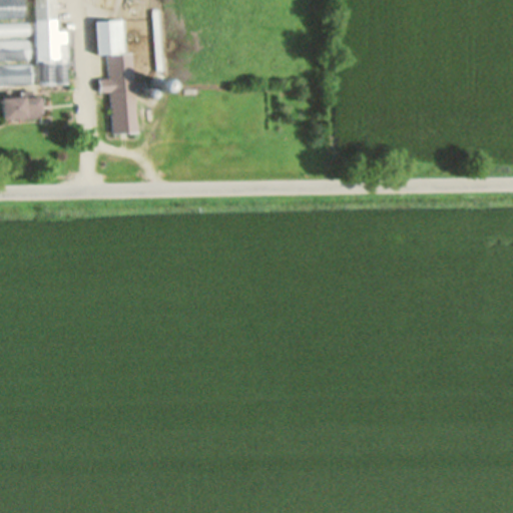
[(0,0),(20,0),(21,19),(0,19),(0,23),(26,22),(27,34),(0,35),(0,0)]
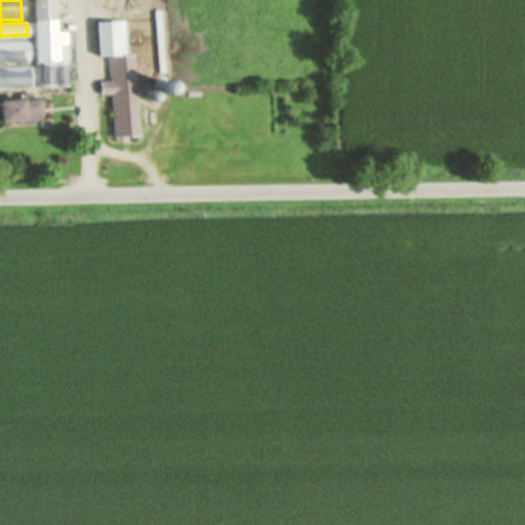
[(37,88),(35,0),(54,0),(55,32),(68,32),(69,87),(37,88)]
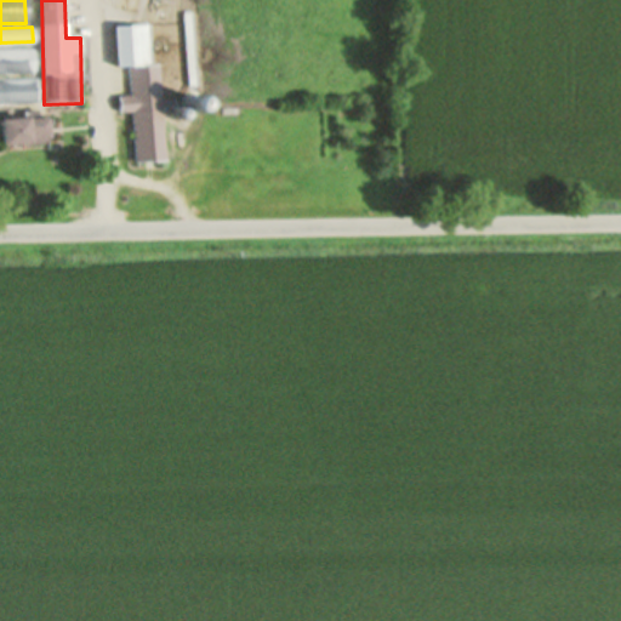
[(166,159),(163,113),(174,113),(174,100),(160,100),(159,66),(148,67),(146,24),(113,27),(115,68),(127,67),(130,95),(119,95),(120,113),(131,113),(135,161),(166,159)]
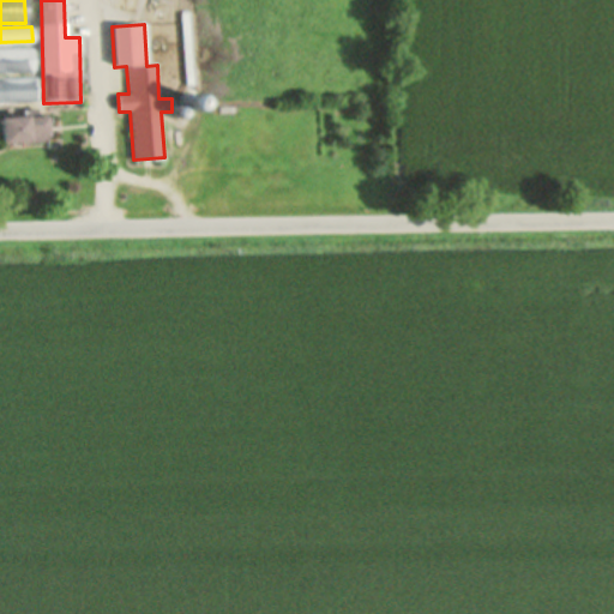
[(0,48),(34,47),(35,71),(0,71),(0,48)]
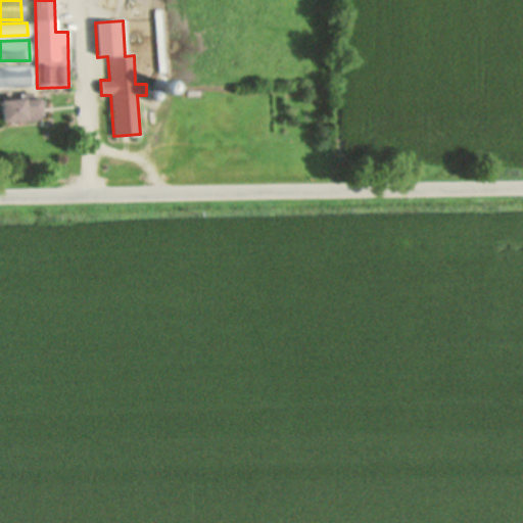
[(0,65),(33,63),(34,85),(0,87),(0,65)]
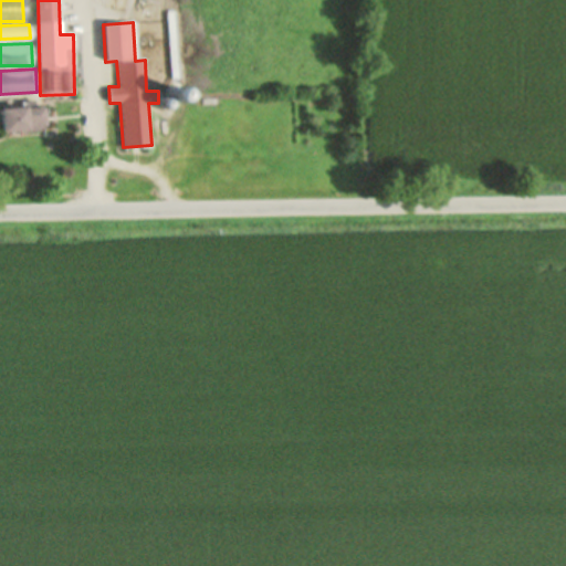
[(42,105),(35,106),(34,100),(22,101),(22,106),(0,107),(0,129),(24,128),(24,132),(44,129),(42,105)]
